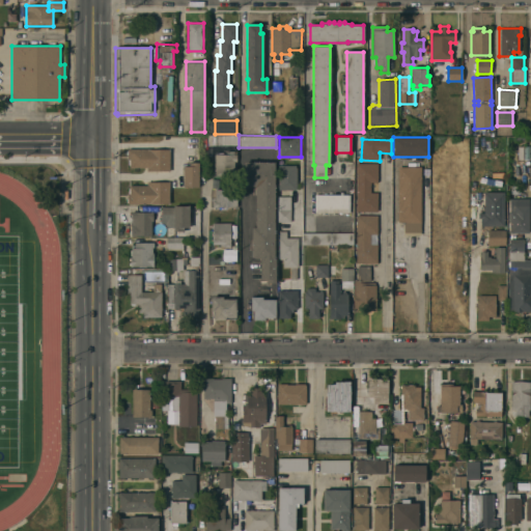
[(169,171),(147,171),(147,168),(129,168),(129,160),(128,160),(128,149),(169,150),(169,171)]
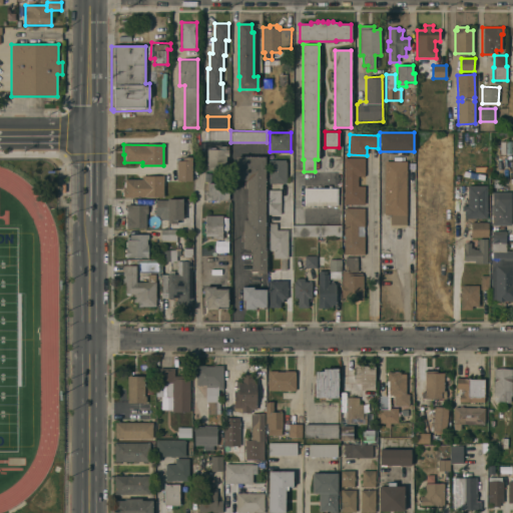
[(207,148),(218,148),(218,146),(225,146),(225,150),(228,150),(228,156),(226,156),(225,168),(206,168),(207,148)]
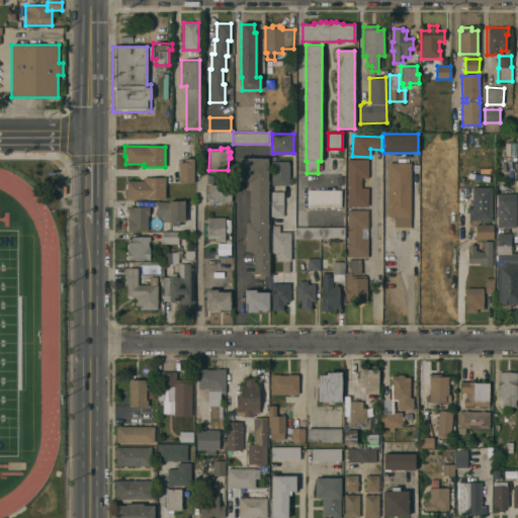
[(267,248),(268,248),(268,274),(259,274),(259,270),(254,270),(254,250),(245,250),(245,220),(249,220),(250,180),(245,180),(245,168),(239,168),(239,156),(267,156),(267,248)]
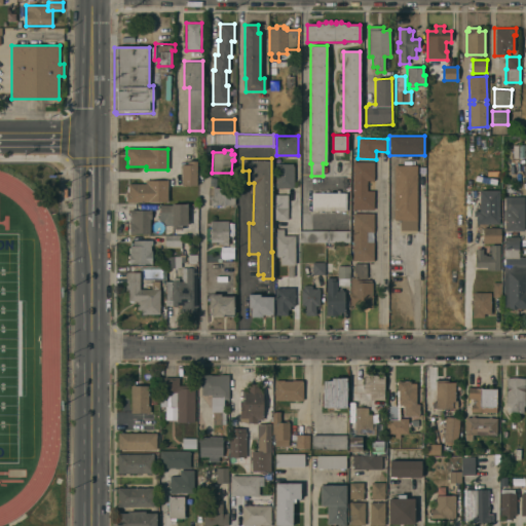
[(182,164),(188,164),(188,160),(196,160),(196,185),(182,185),(182,164)]
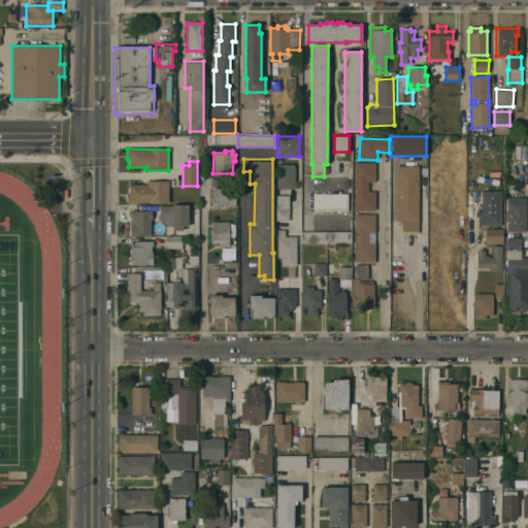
[(355,161),(375,161),(375,180),(368,180),(368,191),(375,191),(375,208),(355,208),(355,161)]
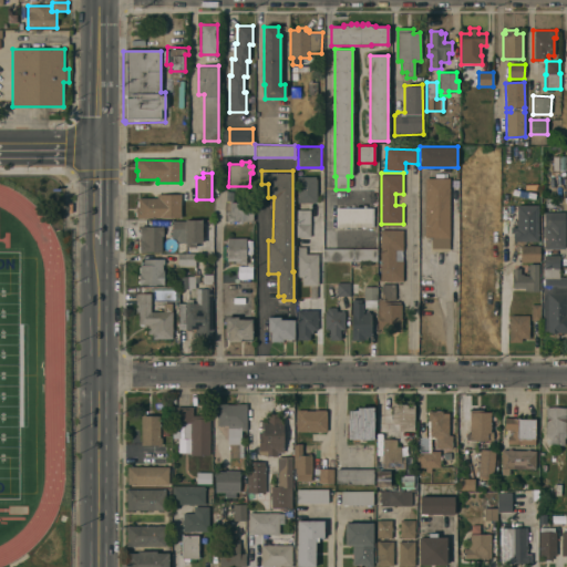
[(297,175),(316,175),(316,177),(317,177),(317,198),(316,198),(316,202),(297,202),(297,175)]
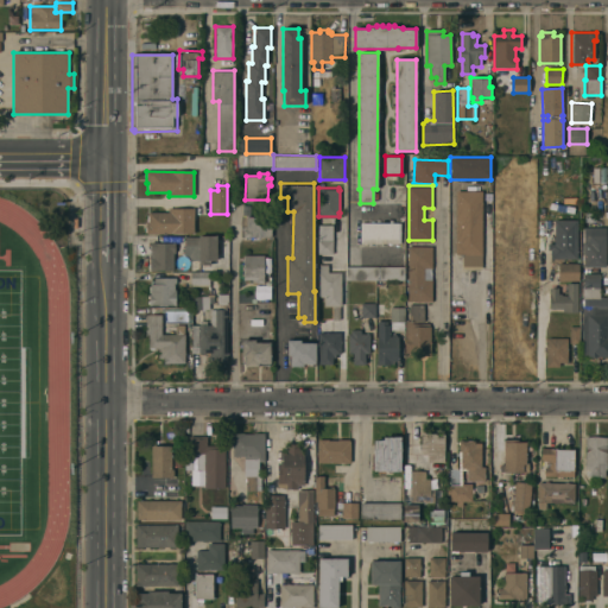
[(481,267),(462,267),(462,253),(455,253),(455,190),(481,190),(481,267)]
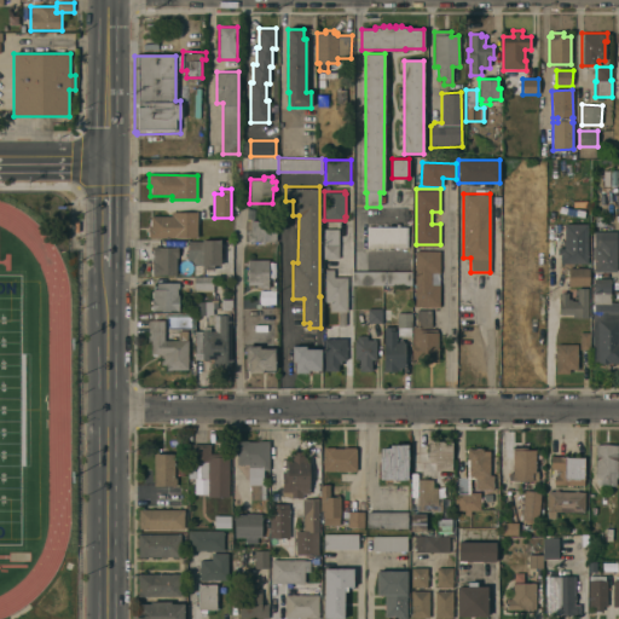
[(197,237),(149,237),(149,224),(150,224),(150,213),(172,213),(172,209),(197,209),(197,237)]
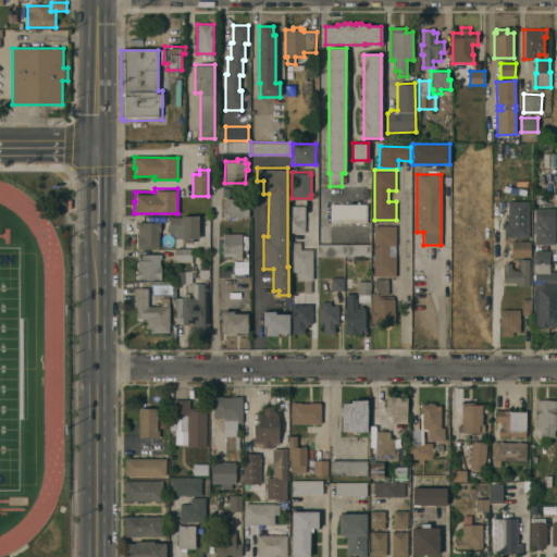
[(248,196),(248,214),(222,214),(222,208),(225,208),(225,196),(248,196)]
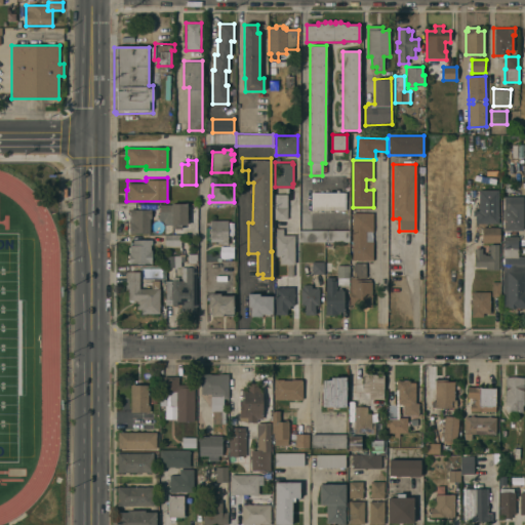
[(499,190),(499,224),(476,224),(476,215),(473,215),(473,210),(478,210),(478,190),(499,190)]
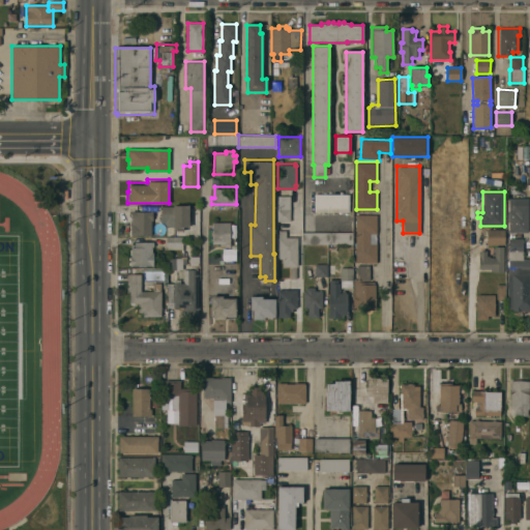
[(350,194),(350,211),(313,211),(314,193),(350,194)]
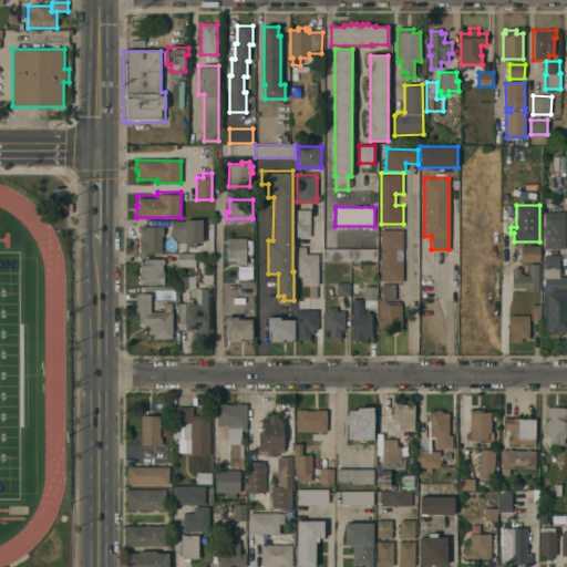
[(310,237),(296,237),(296,209),(310,209),(310,237)]
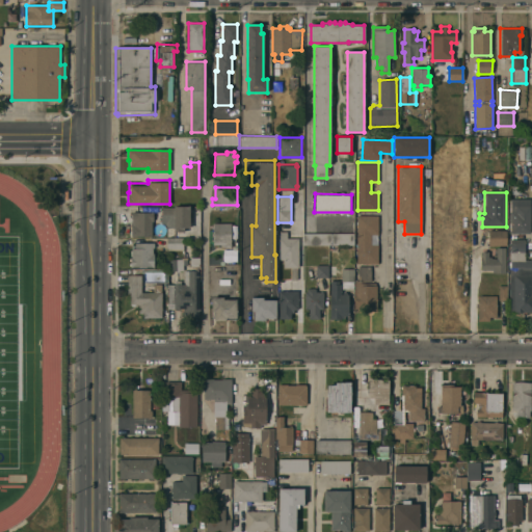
[(530,231),(510,231),(510,196),(530,196),(530,231)]
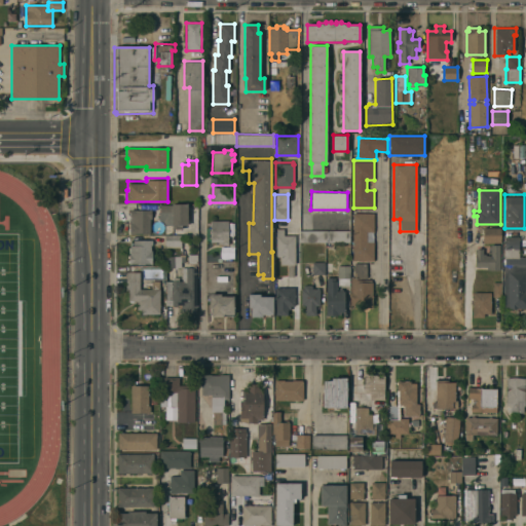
[(188,224),(180,224),(180,227),(172,227),(165,227),(159,218),(159,211),(159,204),(172,204),(172,202),(188,202),(188,224)]
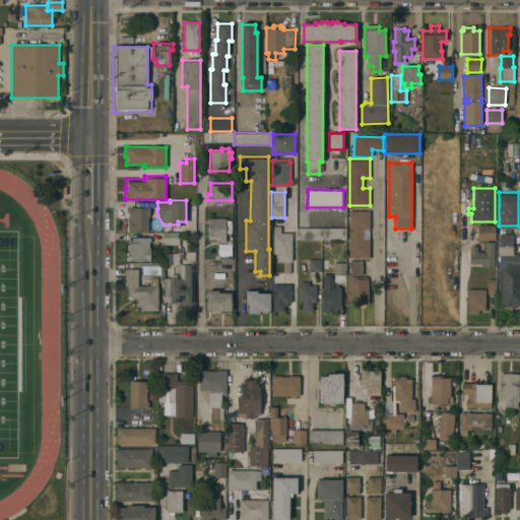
[(128,218),(129,218),(129,211),(128,211),(128,205),(149,206),(149,213),(147,213),(147,230),(128,229),(128,218)]
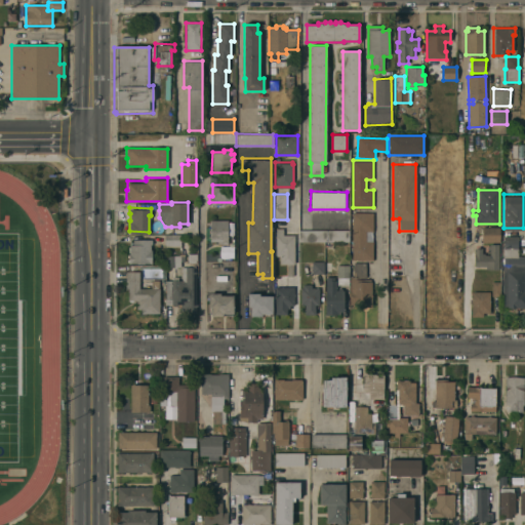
[(352,213),(373,213),(373,232),(366,232),(366,242),(372,242),(372,260),(352,260),(352,213)]
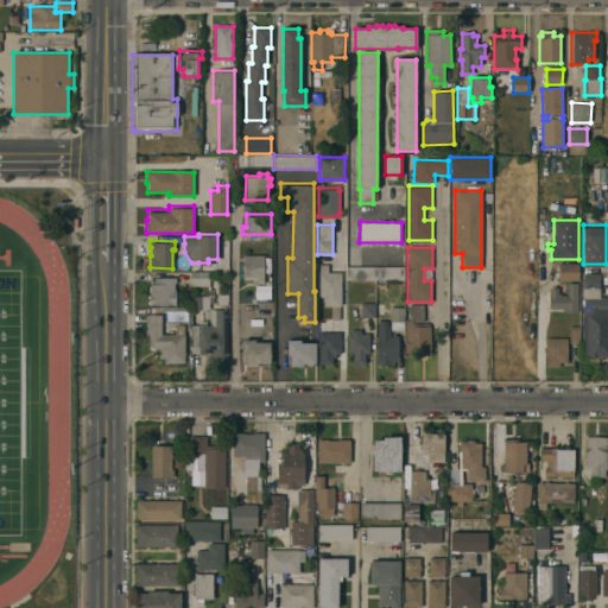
[(264,280),(253,280),(253,278),(244,278),(244,253),(264,253),(264,280)]
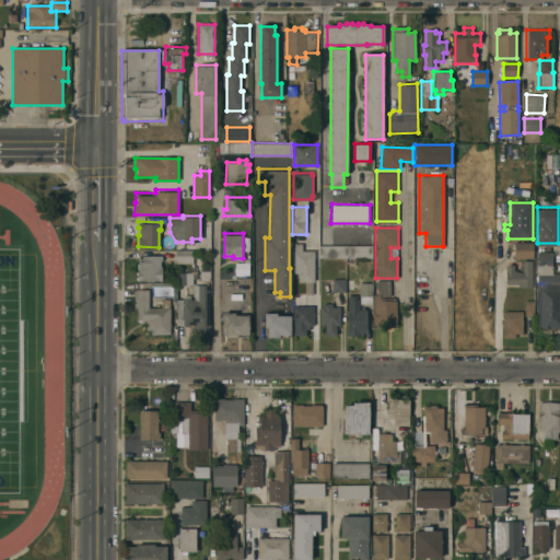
[(533,241),(533,256),(514,256),(514,241),(533,241)]
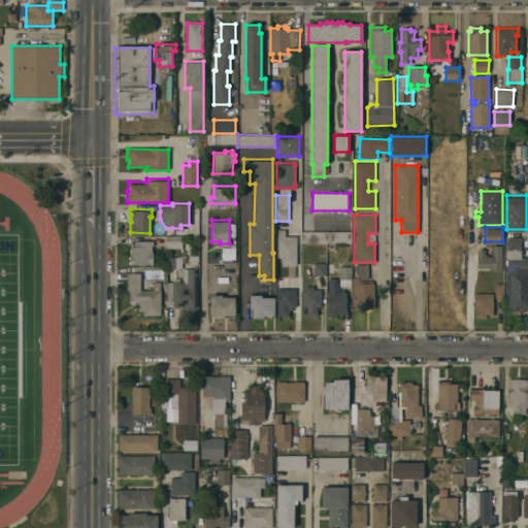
[(296,265),(282,265),(282,258),(277,258),(277,229),(285,229),(285,236),(296,236),(296,265)]
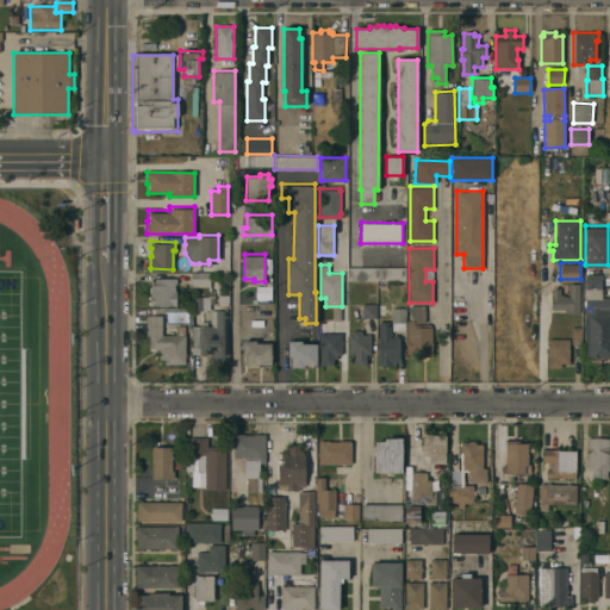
[(406,267),(406,280),(348,280),(348,267),(406,267)]
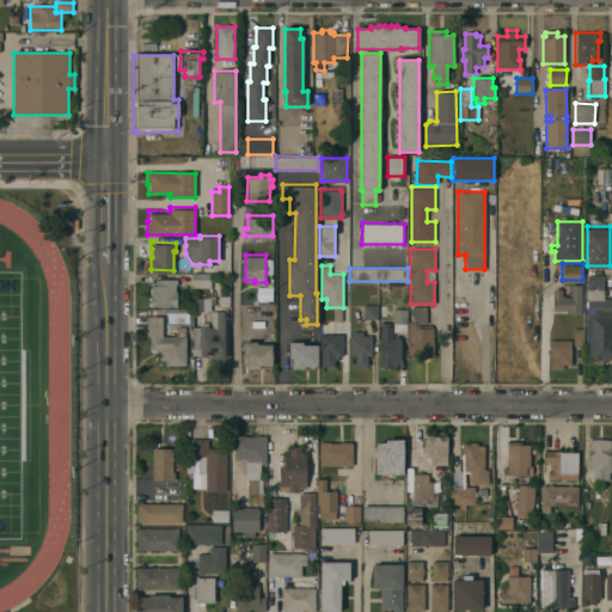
[(212,273),(210,288),(191,287),(193,273),(212,273)]
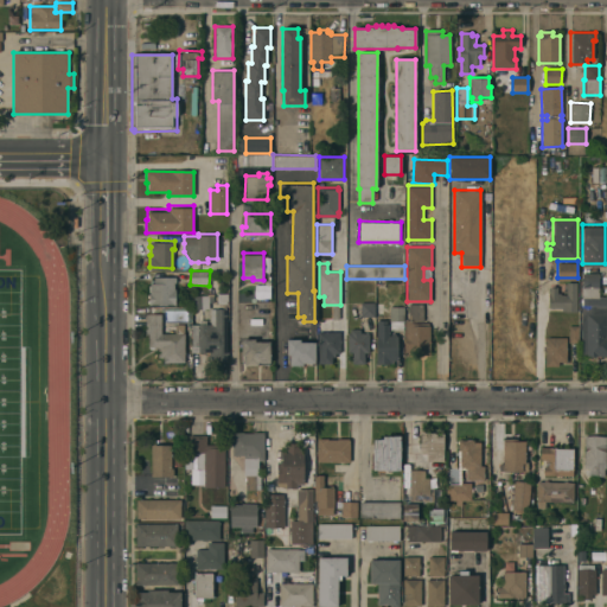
[(582,270),(599,270),(598,296),(582,296),(582,270)]
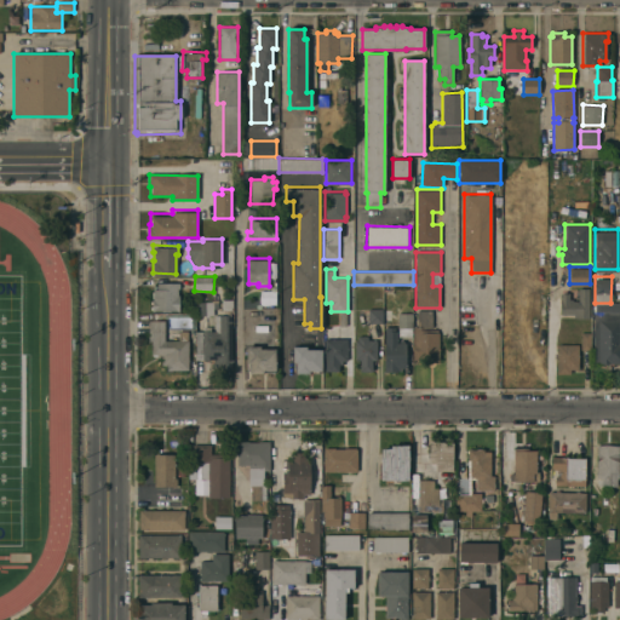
[(179,282),(179,288),(177,288),(177,294),(179,294),(178,310),(151,310),(151,299),(153,299),(153,288),(156,288),(156,282),(179,282)]
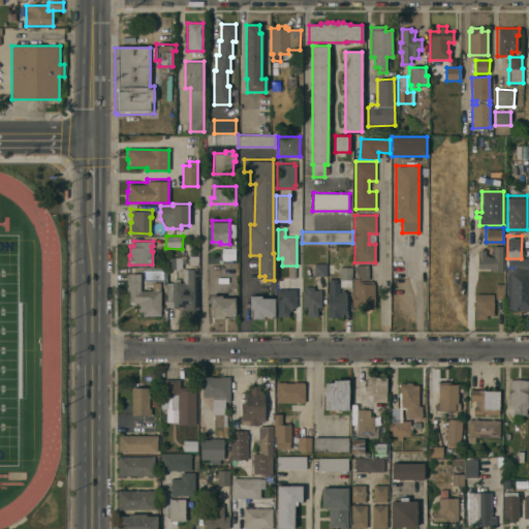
[(502,270),(489,270),(489,267),(478,267),(478,248),(486,248),(486,253),(488,253),(488,254),(493,254),(493,244),(502,244),(502,270)]
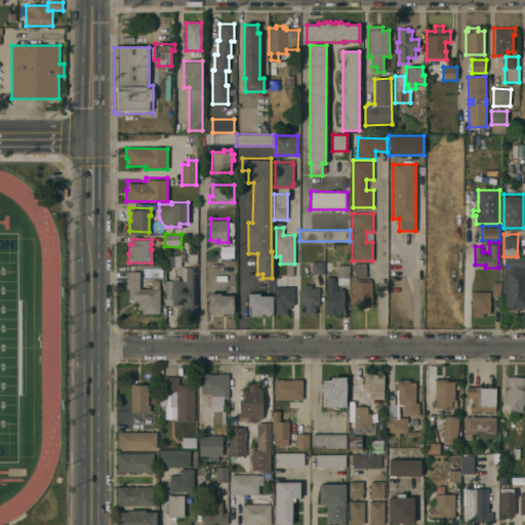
[(165,279),(182,278),(182,260),(180,260),(180,265),(165,266),(165,253),(185,253),(185,258),(187,258),(187,253),(198,253),(198,263),(195,263),(195,266),(196,266),(196,311),(180,311),(180,303),(165,303),(165,279)]
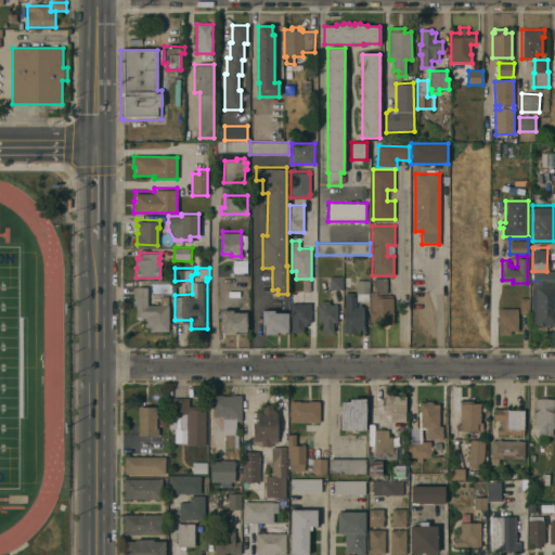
[(554,270),(554,305),(554,323),(531,323),(531,272),(549,272),(549,270),(554,270)]
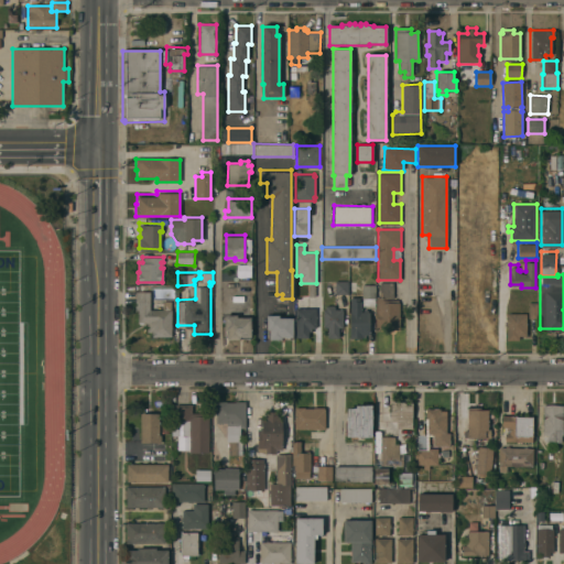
[(348,292),(335,292),(335,279),(348,279),(348,292)]
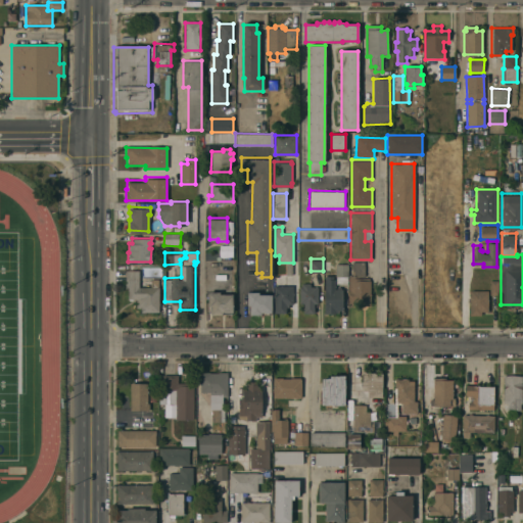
[(365,276),(358,276),(358,277),(369,277),(369,280),(370,280),(370,304),(360,304),(360,302),(348,302),(348,275),(351,275),(352,262),(365,262),(365,276)]
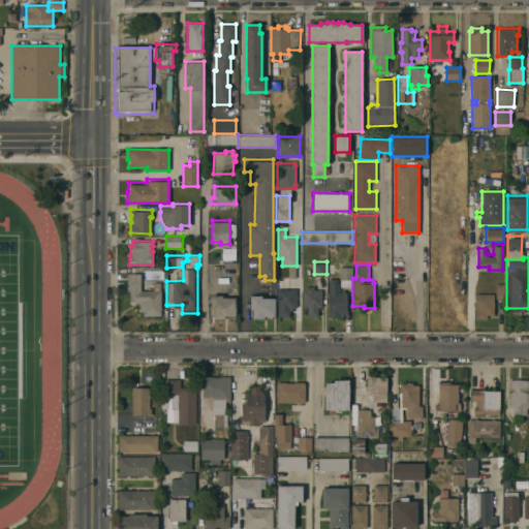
[(339,266),(351,266),(351,278),(351,285),(340,285),(340,278),(339,278),(339,266)]
